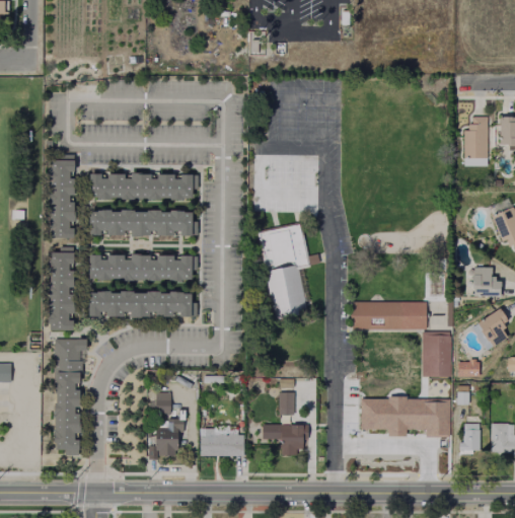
[(0,0),(0,29),(5,29),(5,12),(10,12),(10,0),(6,0),(0,0)]
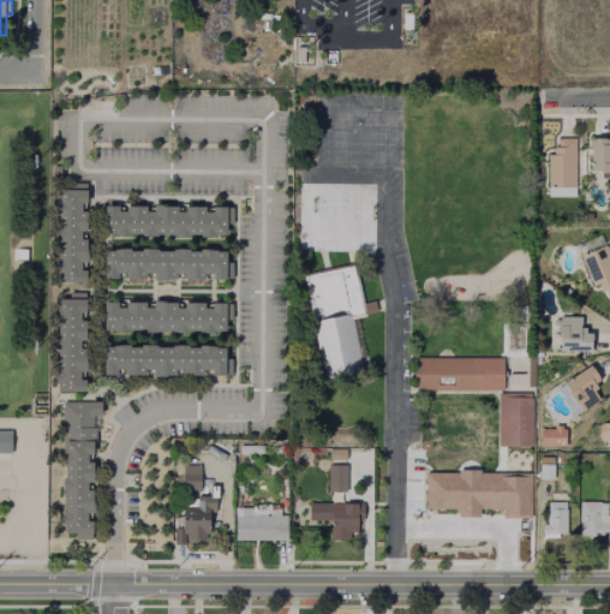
[(316,37),(316,52),(315,67),(295,66),(295,37),(316,37)]
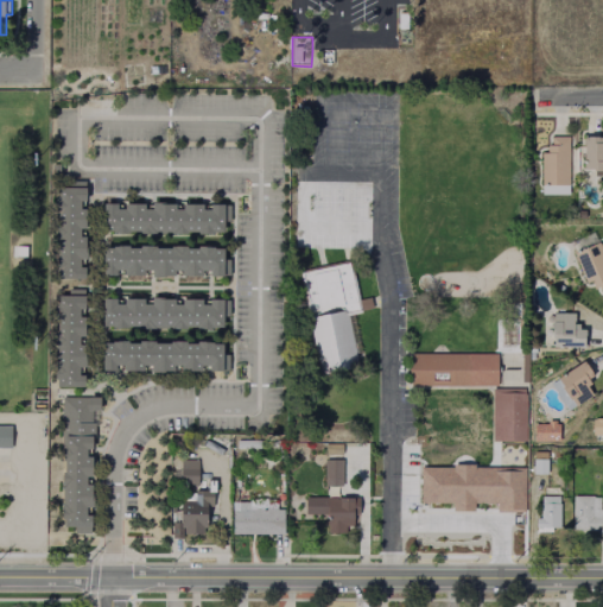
[(602,164),(582,164),(583,134),(600,134),(600,140),(602,140),(602,164)]
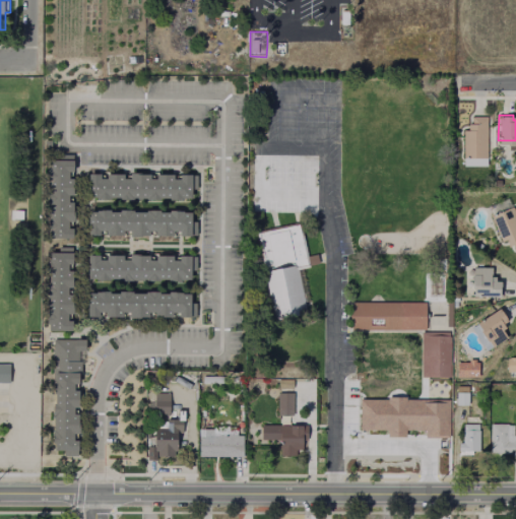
[(489,117),(489,165),(464,165),(464,129),(468,129),(468,123),(473,123),(473,117),(489,117)]
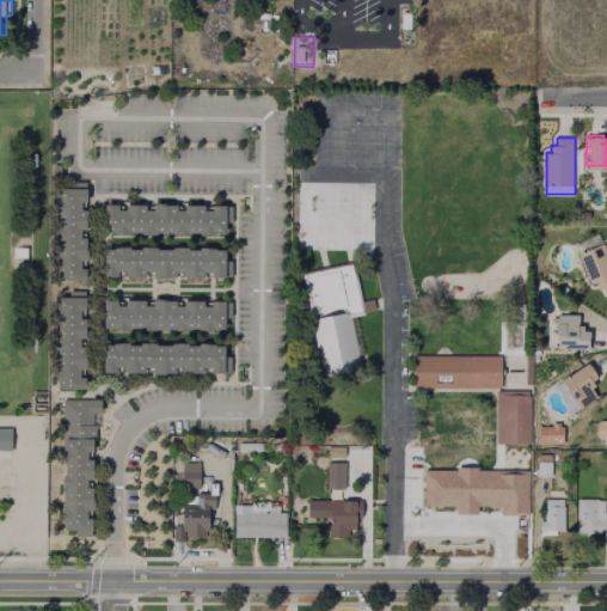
[(93,183),(92,280),(62,280),(63,183),(93,183)]
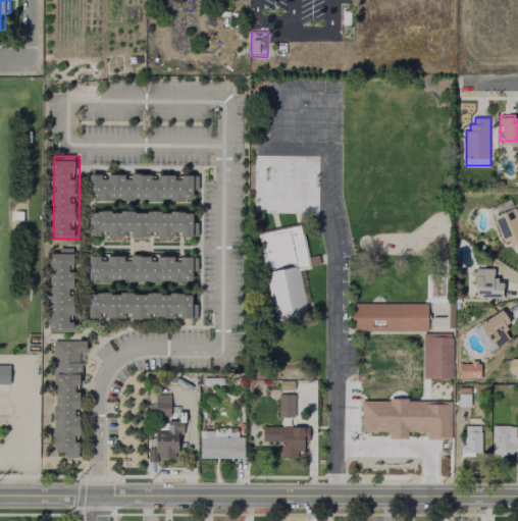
[(197,175),(196,200),(93,199),(93,174),(197,175)]
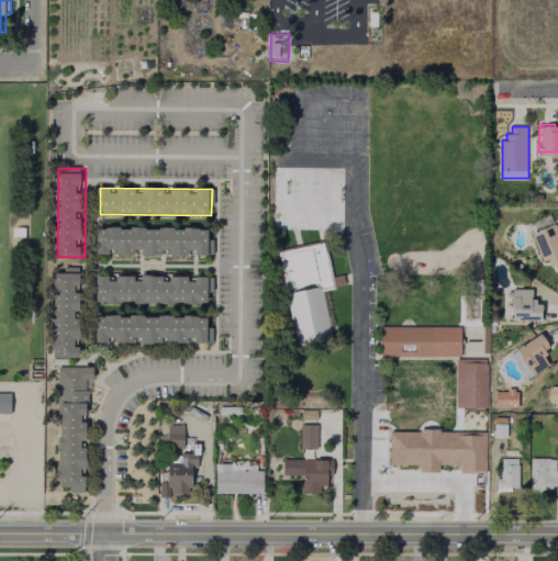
[(556,223),(557,226),(557,270),(551,258),(544,261),(533,234),(556,223)]
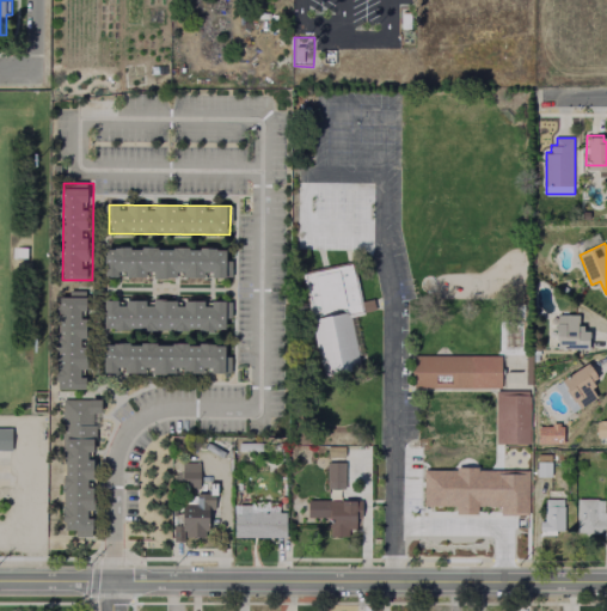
[(231,246),(230,277),(109,276),(110,245),(231,246)]
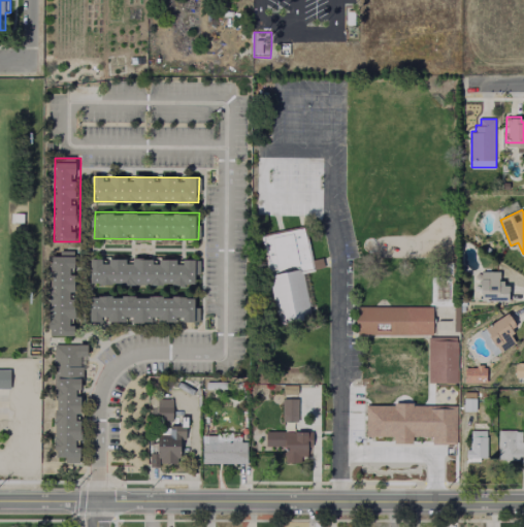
[(307,227),(317,272),(304,274),(303,270),(270,277),(262,236),(307,227)]
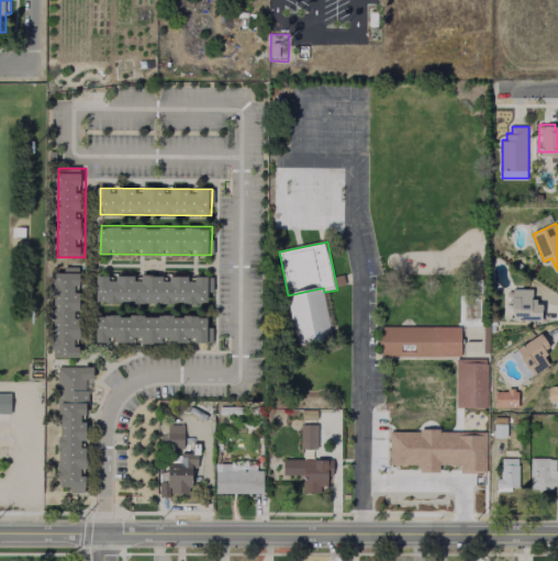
[(85,269),(84,358),(57,357),(57,269),(85,269)]
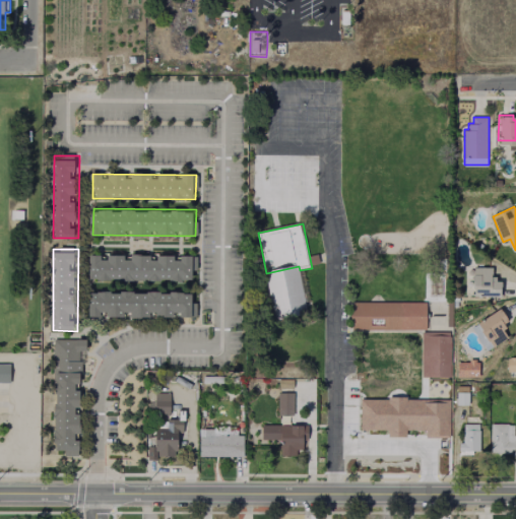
[(195,253),(195,280),(92,279),(92,253),(195,253)]
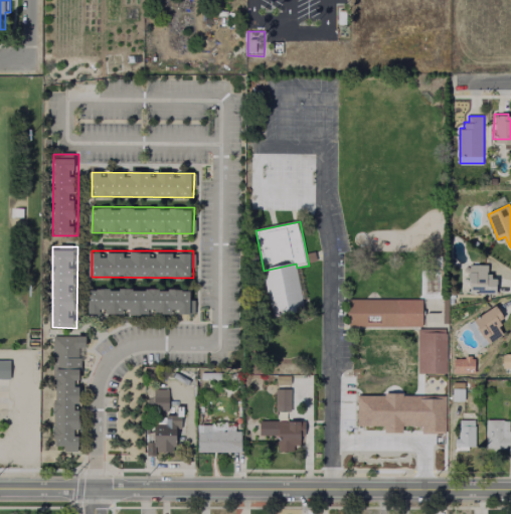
[(296,264),(297,268),(306,311),(275,318),(264,271),(296,264)]
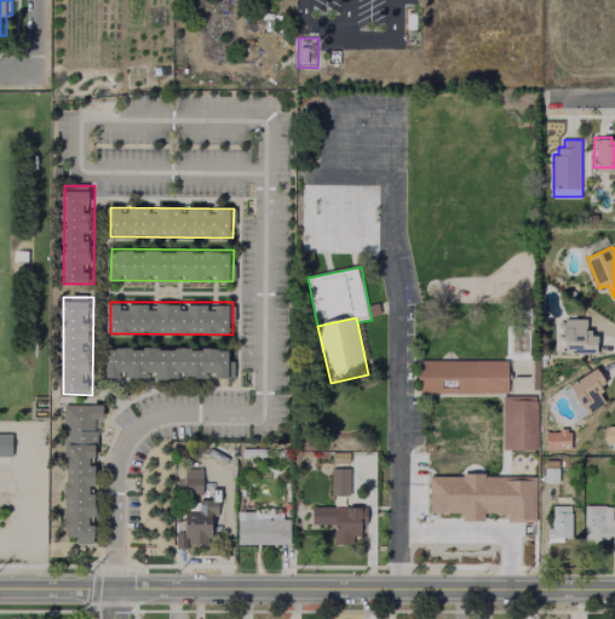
[(597,334),(597,354),(564,353),(564,319),(587,319),(587,330),(591,330),(591,334),(597,334)]
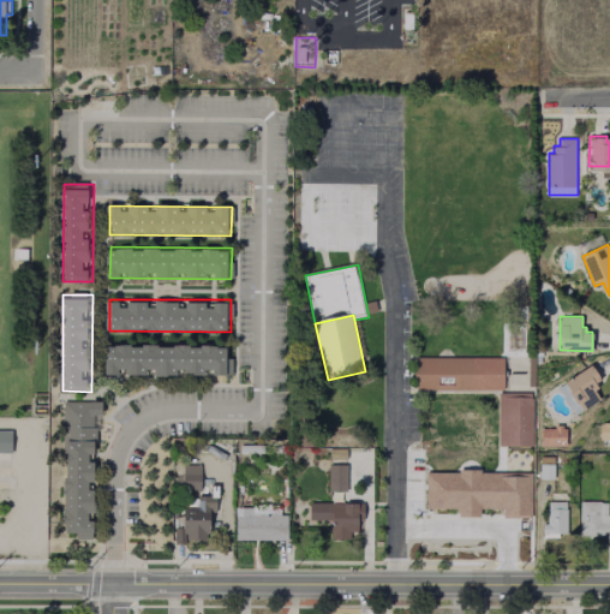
[(231,344),(229,375),(109,374),(109,344),(231,344)]
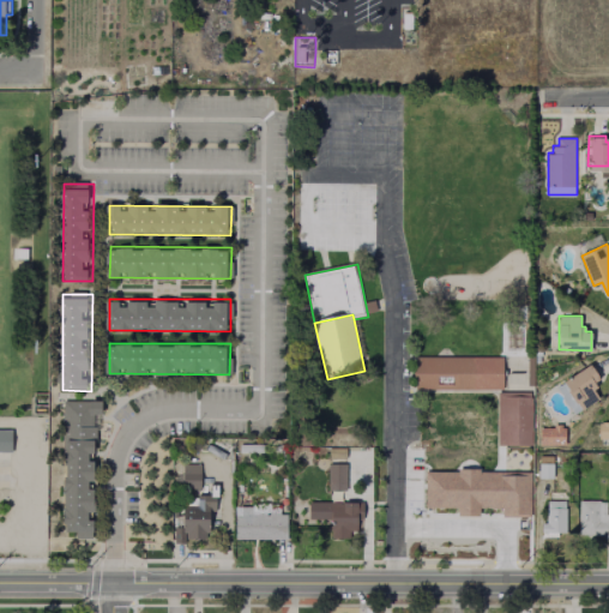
[(506,358),(505,389),(417,388),(417,356),(506,358)]
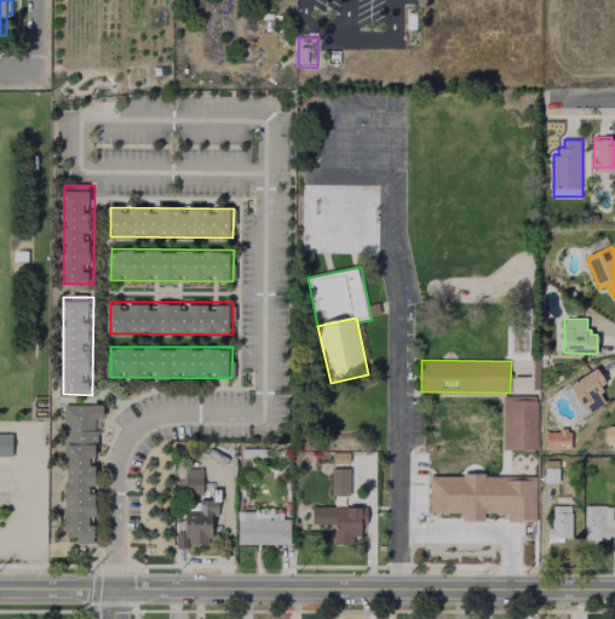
[(605,402),(588,414),(567,384),(592,366),(605,384),(599,388),(598,393),(605,402)]
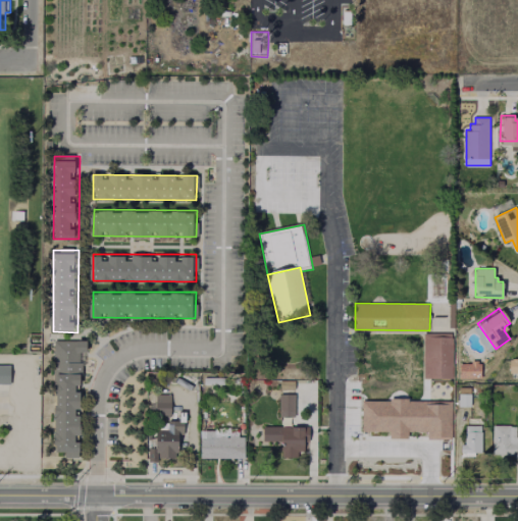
[(454,332),(453,378),(424,377),(425,332),(454,332)]
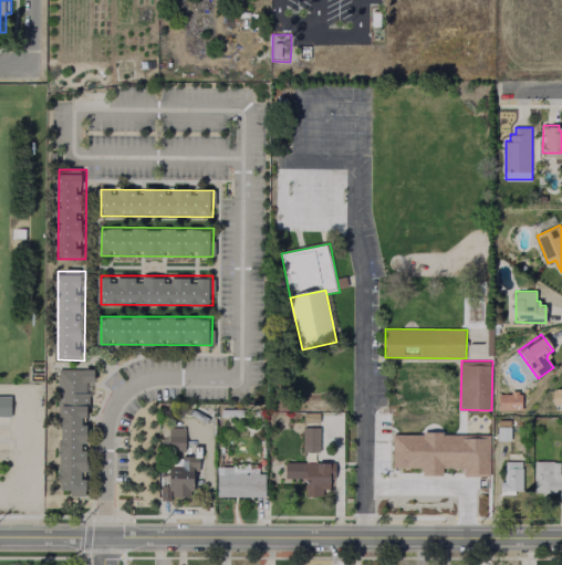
[(92,370),(91,489),(62,489),(63,369),(92,370)]
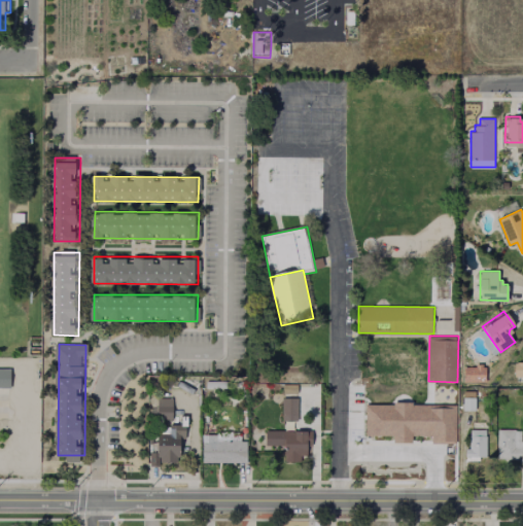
[(0,369),(12,370),(12,387),(0,387),(0,369)]
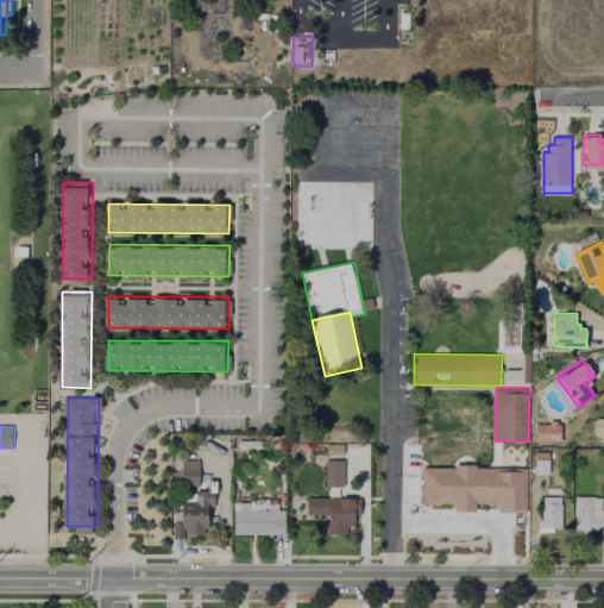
[(345,445),(345,455),(329,455),(329,445),(345,445)]
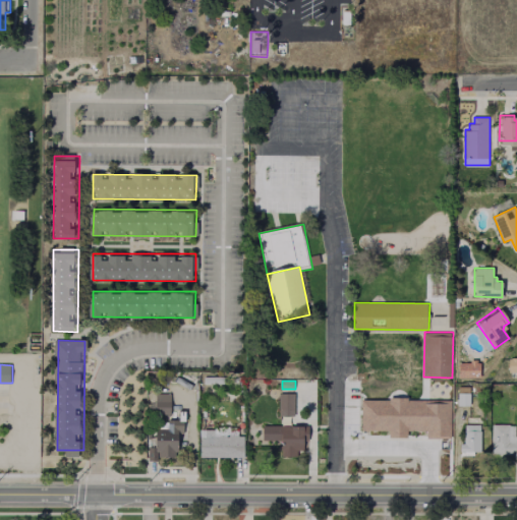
[(471,393),(470,405),(458,405),(458,393),(471,393)]
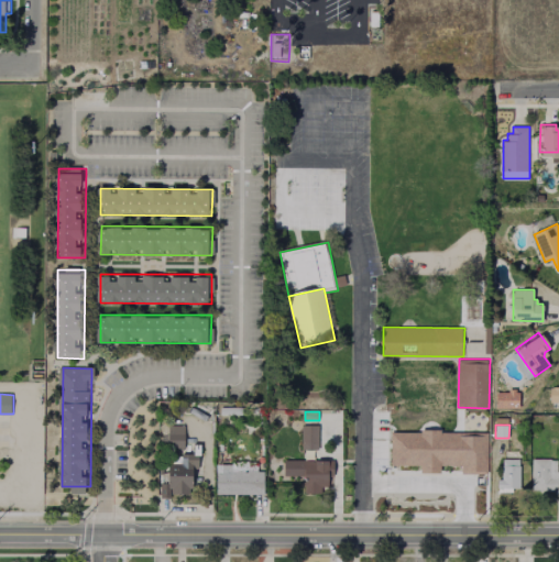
[(319,426),(319,450),(303,449),(303,426),(319,426)]
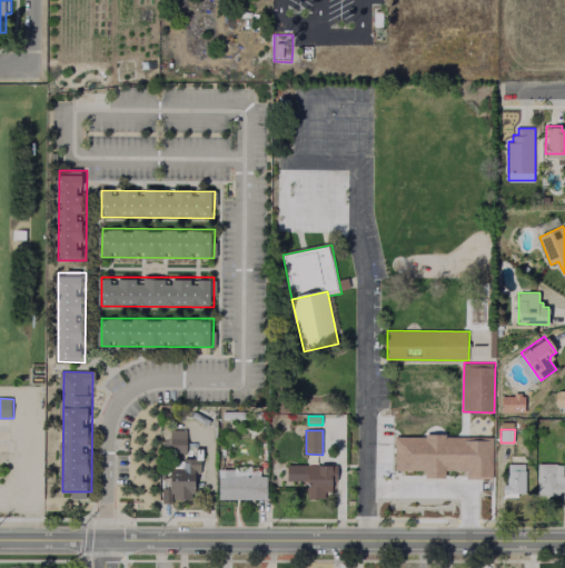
[(187,452),(171,452),(171,431),(187,431),(187,452)]
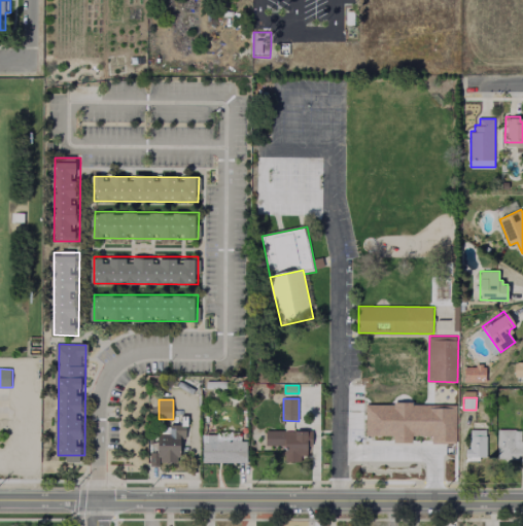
[(457,406),(457,442),(436,442),(434,435),(414,436),(414,444),(395,443),(395,436),(369,435),(369,405),(457,406)]
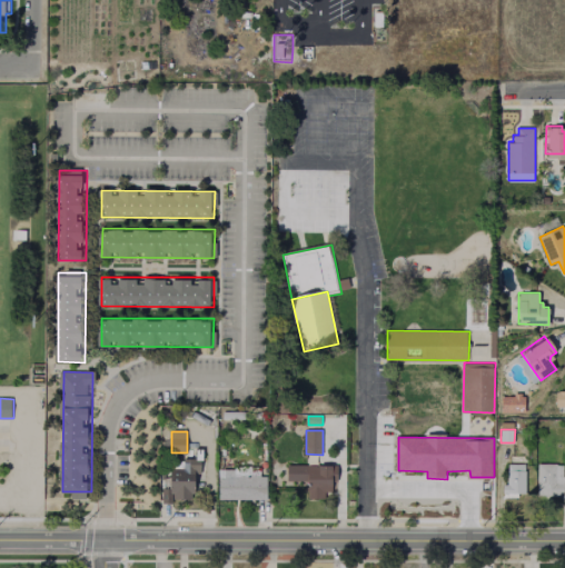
[(204,450),(202,475),(194,475),(192,492),(189,492),(189,498),(171,498),(171,492),(167,492),(168,468),(182,468),(182,458),(194,458),(194,450),(204,450)]
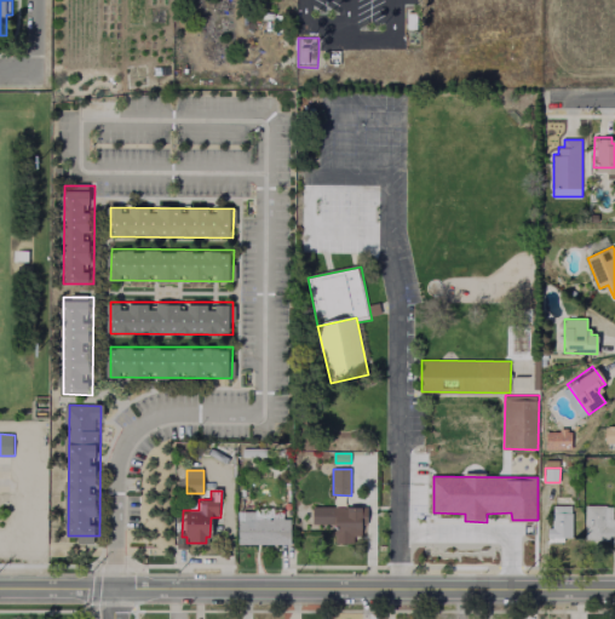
[(573,505),(573,537),(555,537),(555,505),(573,505)]
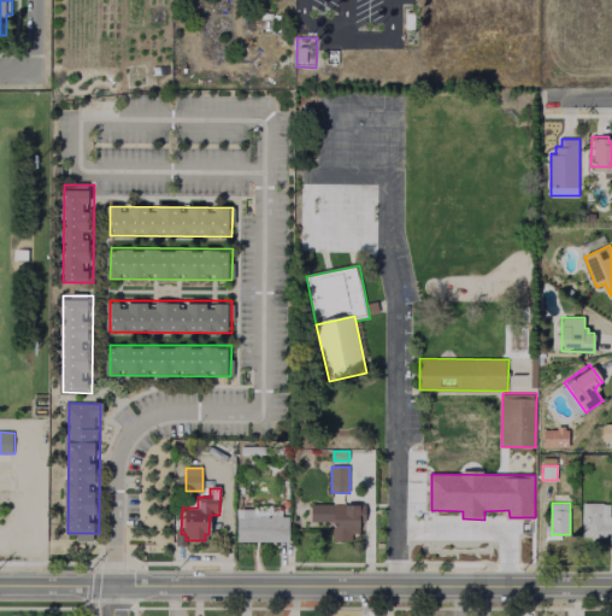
[(366,505),(366,521),(359,521),(358,544),(300,543),(300,528),(333,528),(333,520),(311,520),(311,504),(366,505)]
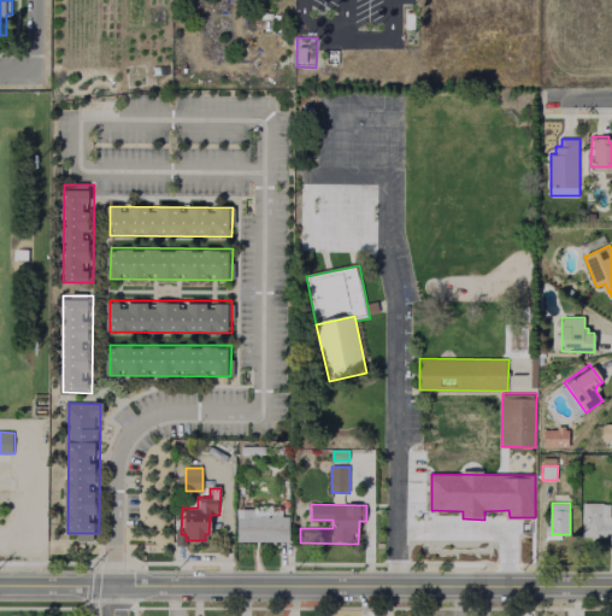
[(611,541),(607,541),(607,538),(583,537),(584,504),(611,504),(611,516),(611,541)]
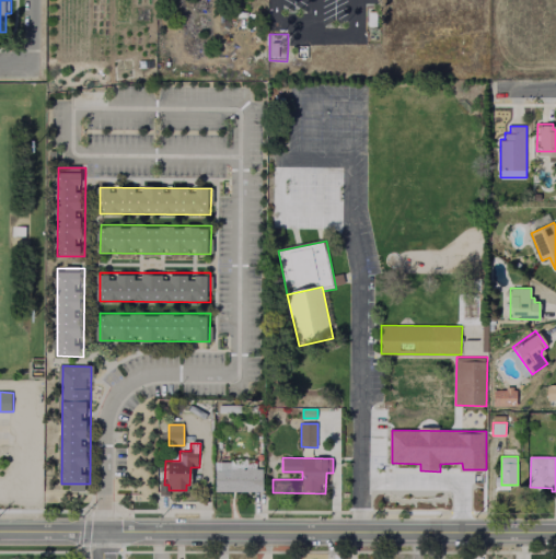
[(264,468),(263,492),(215,491),(215,461),(231,462),(231,468),(264,468)]
